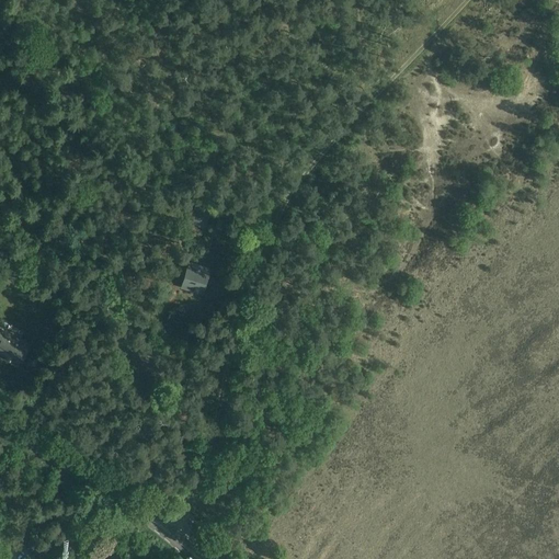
[(202,230),(209,215),(194,207),(186,223),(202,230)]
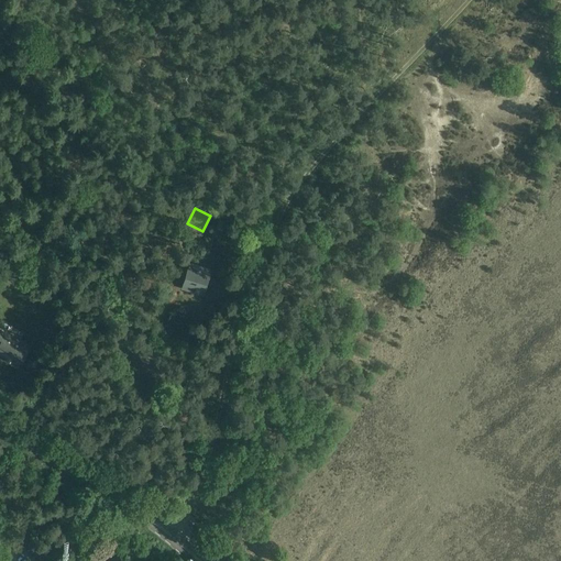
[(205,274),(187,270),(180,292),(198,297),(200,292),(202,292),(206,281),(204,281),(205,274)]
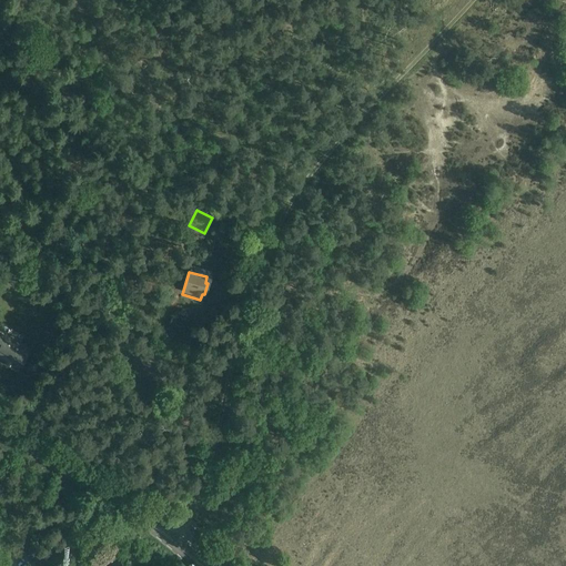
[(0,363),(17,373),(28,353),(0,337),(0,363)]
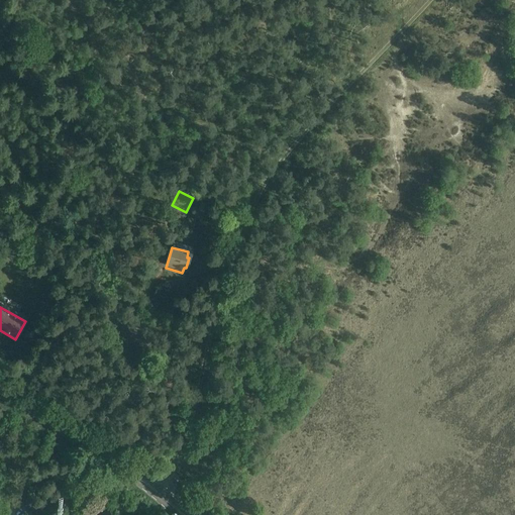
[(29,499),(25,504),(36,514),(41,514),(43,513),(29,499)]
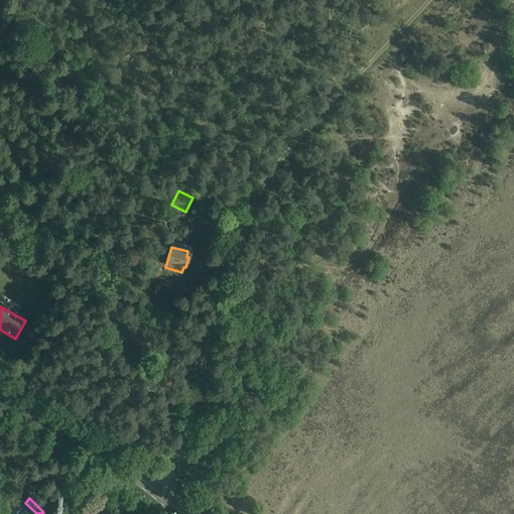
[(69,506),(73,511),(81,504),(77,499),(69,506)]
